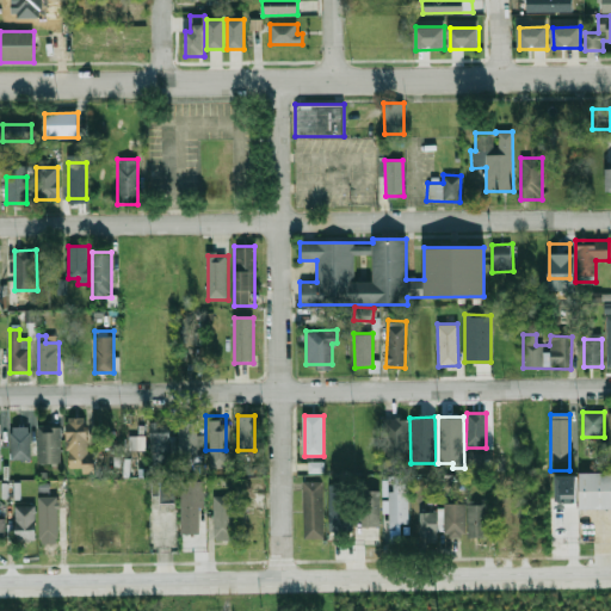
[(67,418),(67,470),(90,470),(90,418),(67,418)]
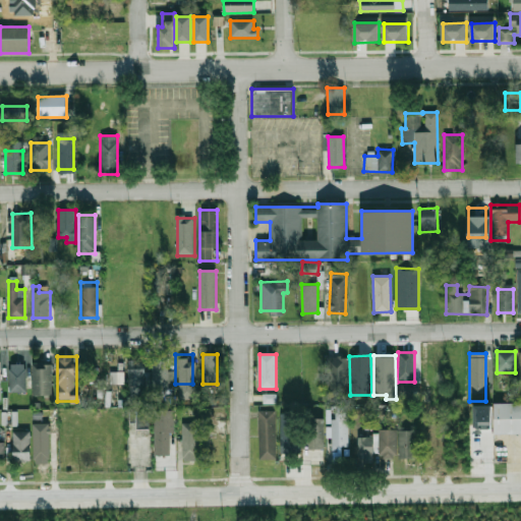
[(346,356),(325,357),(326,390),(347,389),(346,356)]
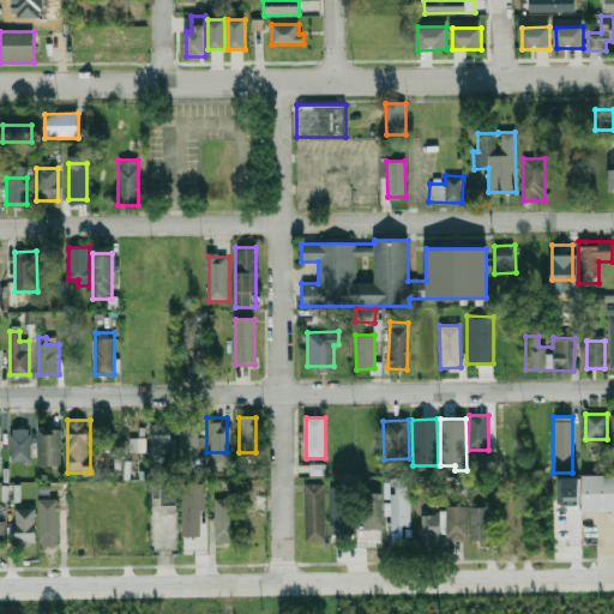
[(197,438),(197,421),(180,421),(180,457),(204,457),(204,438),(197,438)]
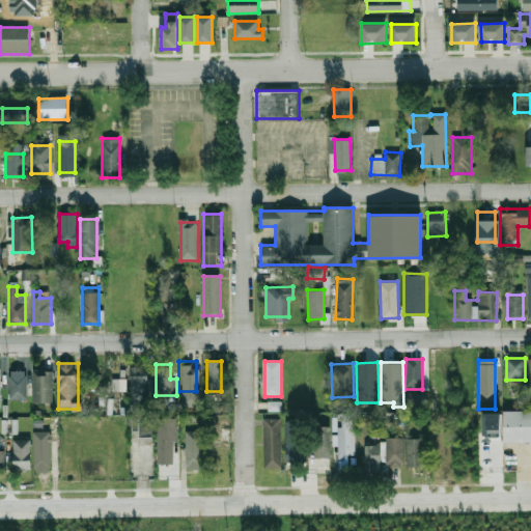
[(131,410),(146,410),(146,367),(131,367),(131,410)]
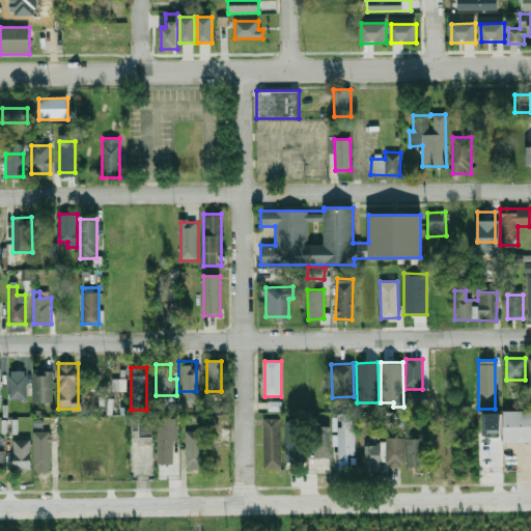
[(33,402),(53,402),(53,370),(33,370),(33,402)]
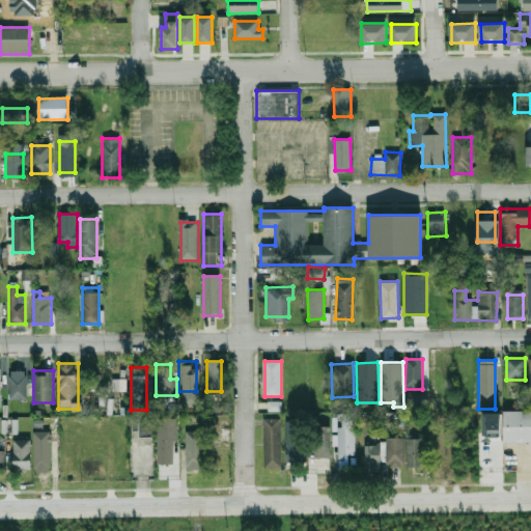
[(8,399),(27,399),(27,374),(8,374),(8,399)]
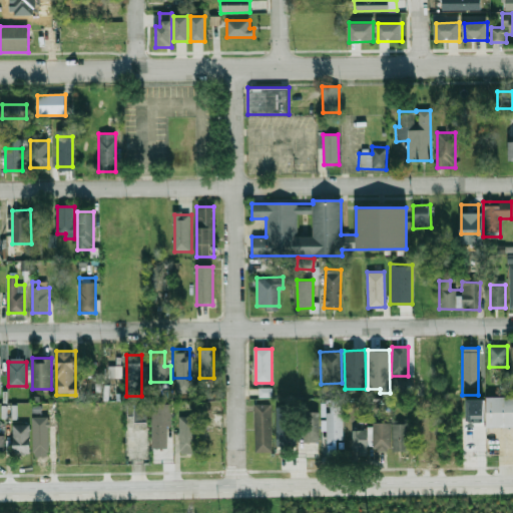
[(122,377),(121,366),(107,366),(108,378),(122,377)]
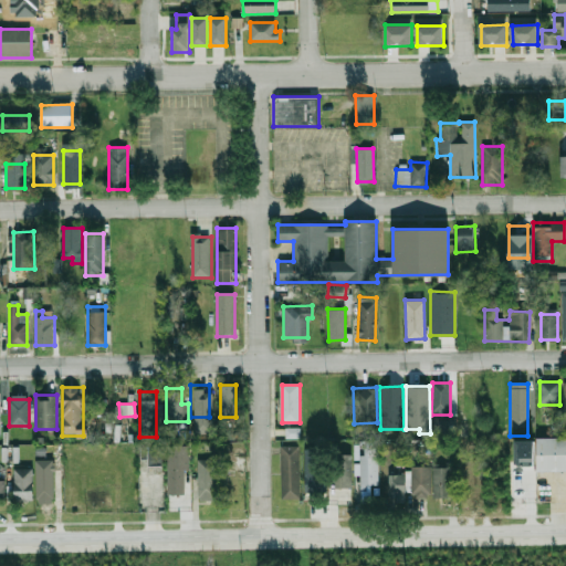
[(287,438),(287,428),(301,428),(301,438),(287,438)]
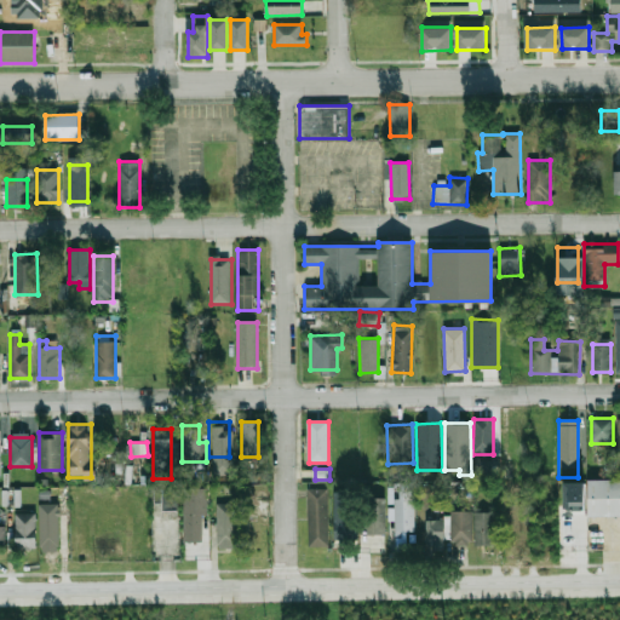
[(587,516),(619,516),(619,480),(587,480),(587,516)]
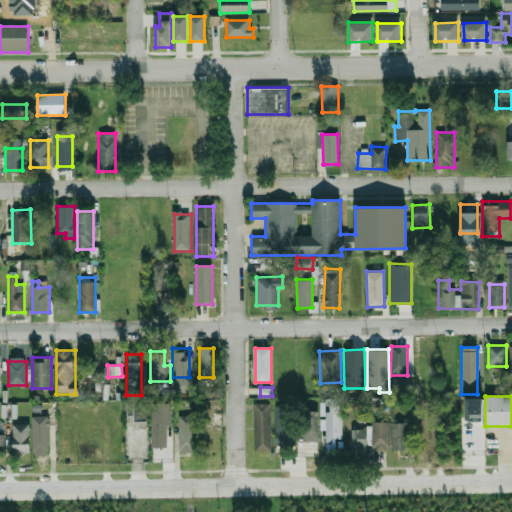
[(483,398),(466,398),(466,420),(482,420),(483,398)]
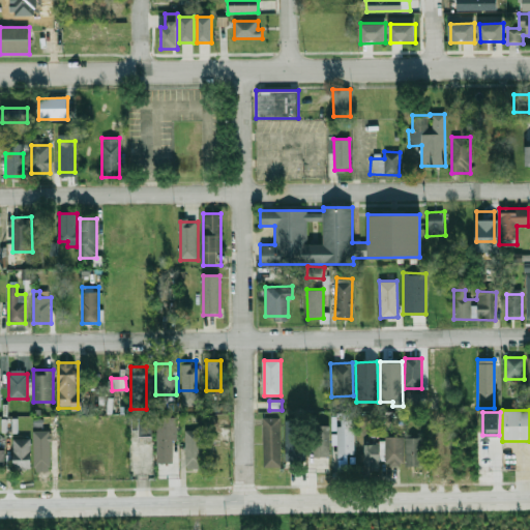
[(354,453),(354,413),(331,413),(331,432),(332,445),(339,445),(339,471),(348,471),(348,454),(354,453)]
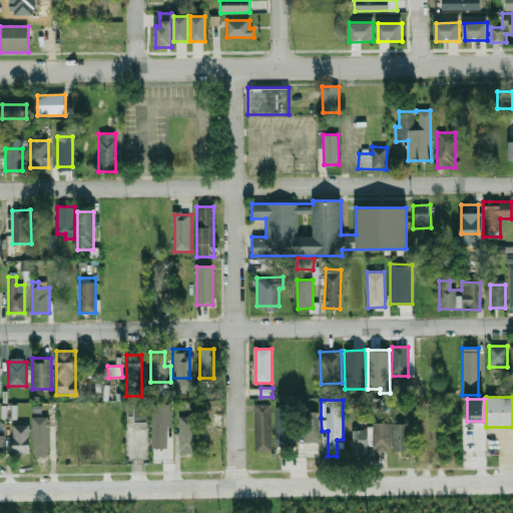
[(135,423),(135,417),(127,417),(127,403),(147,403),(147,423),(135,423)]
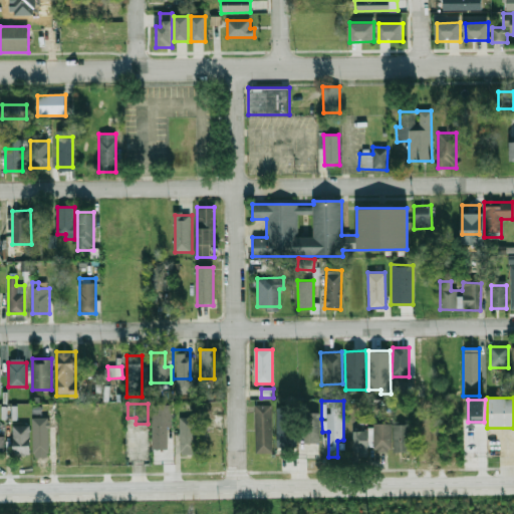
[(152,450),(152,404),(172,404),(172,428),(167,428),(167,450),(152,450)]
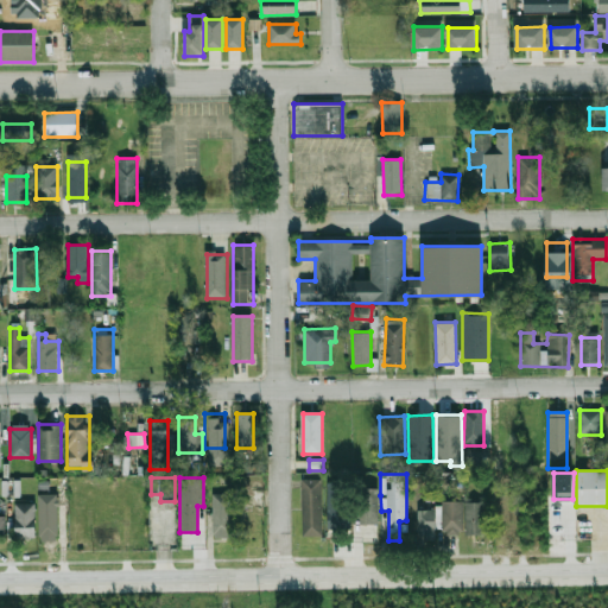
[(302,534),(322,534),(322,479),(302,479),(302,534)]
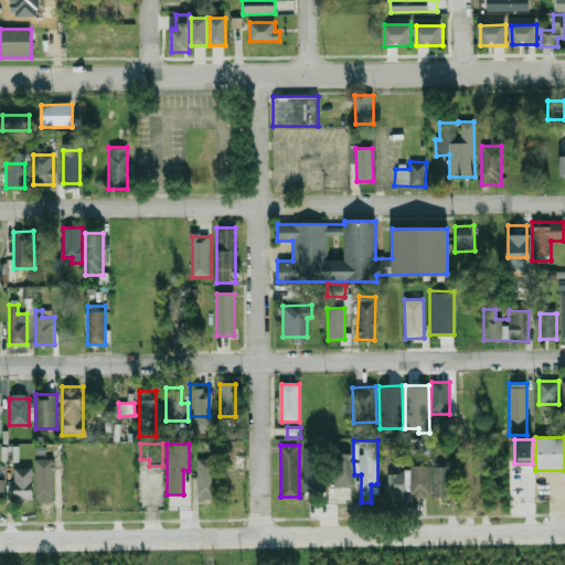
[(304,447),(305,490),(323,490),(323,446),(304,447)]
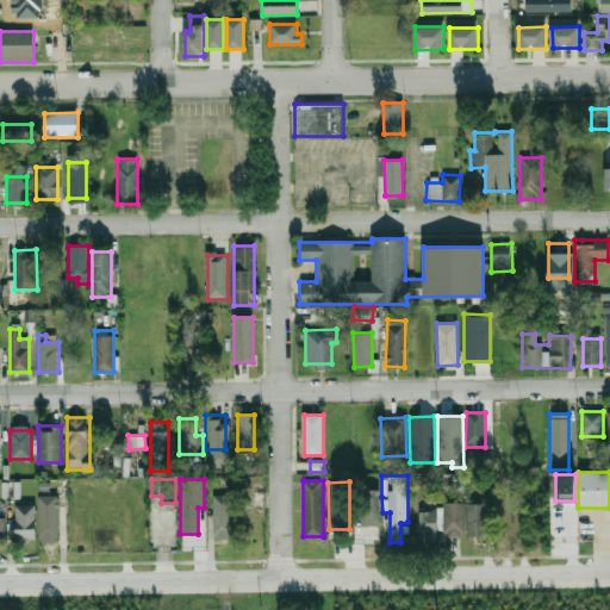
[(359,526),(379,526),(379,489),(359,490),(359,526)]
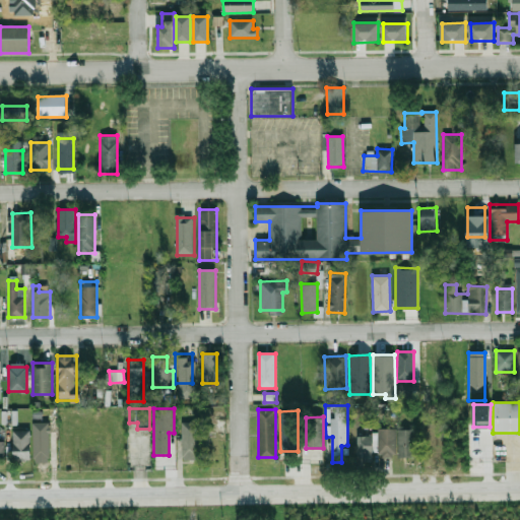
[(197,421),(181,421),(181,458),(197,458),(197,421)]
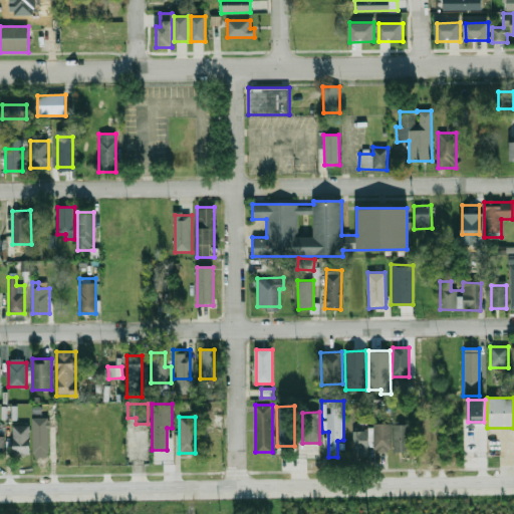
[(49,418),(32,418),(32,455),(49,455),(49,418)]
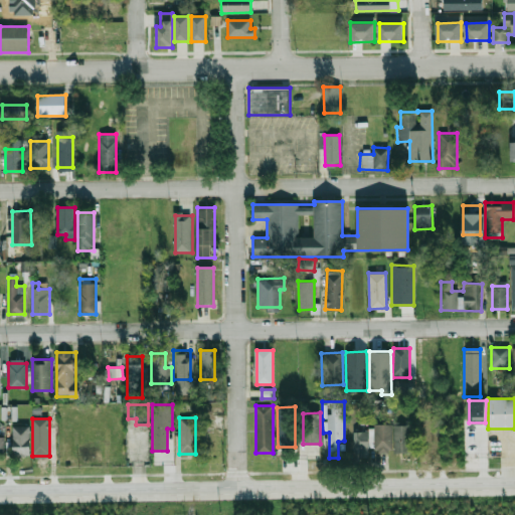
[(392,424),(370,423),(370,432),(353,432),(353,455),(368,455),(368,451),(391,451),(392,424)]
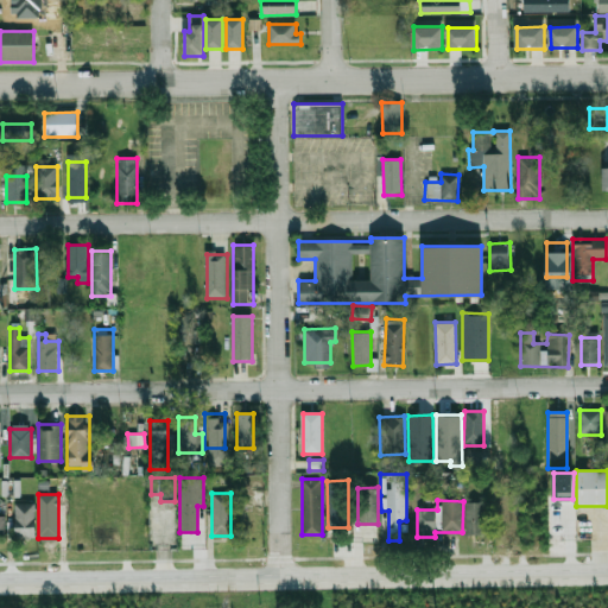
[(485,501),(464,502),(464,534),(485,534),(485,501)]
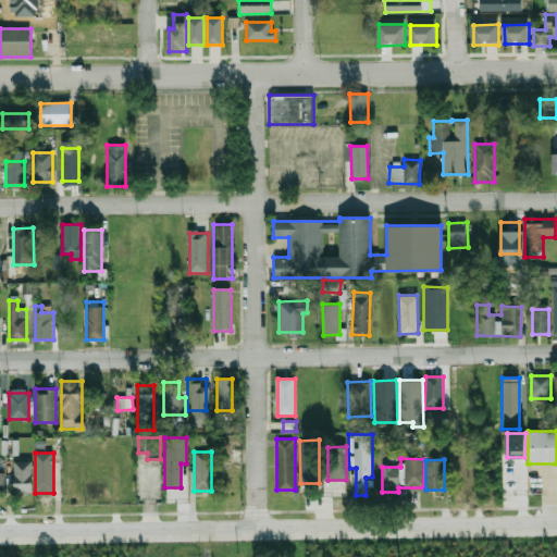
[(32,493),(32,461),(14,461),(14,493),(32,493)]
